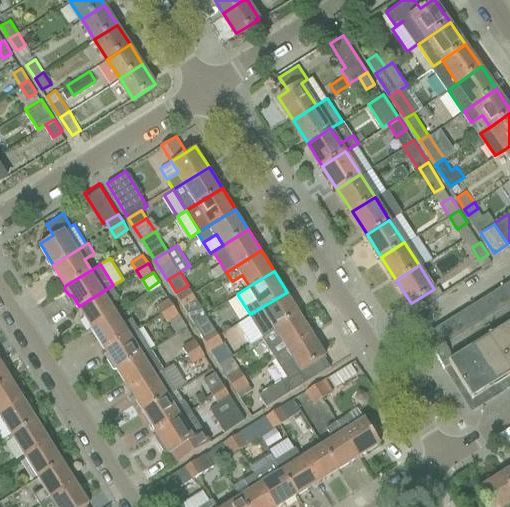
[(509,280),(425,334),(445,366),(449,364),(470,397),(509,371),(509,280)]
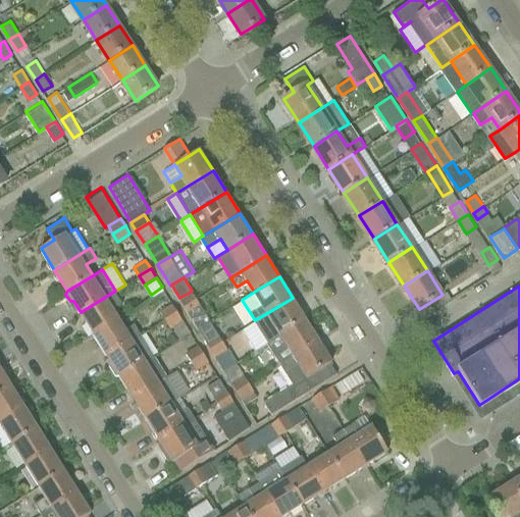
[(81,312),(94,333),(119,318),(112,306),(121,301),(115,291),(81,312)]
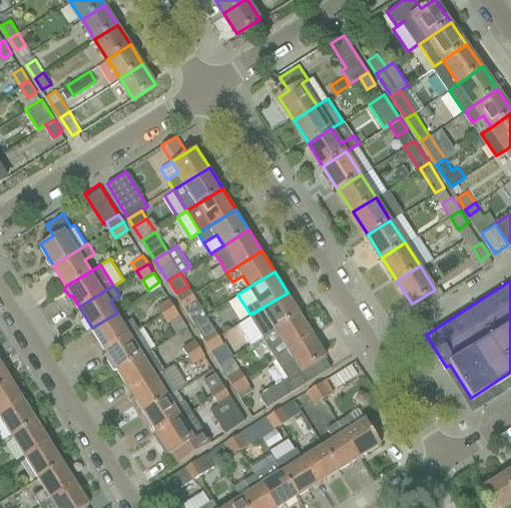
[(187,287),(176,293),(181,301),(192,294),(187,287)]
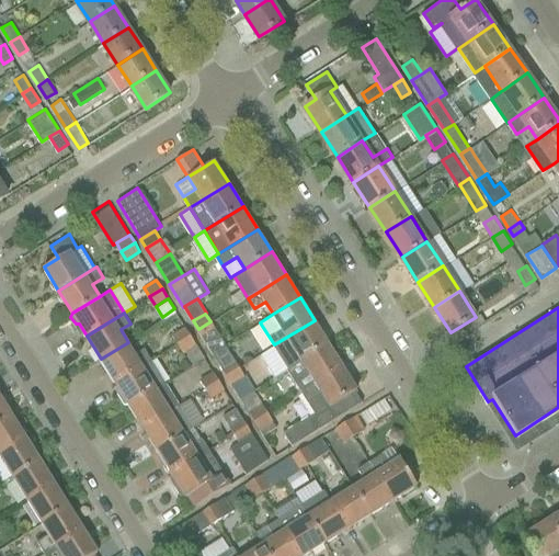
[(210,321),(198,329),(213,351),(224,344),(226,343),(217,329),(212,320),(210,321)]
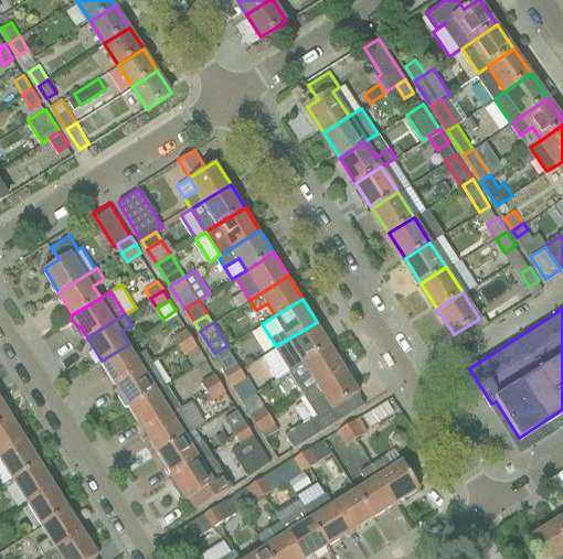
[(276,346),(263,355),(277,378),(290,369),(331,344),(317,322),(276,346)]
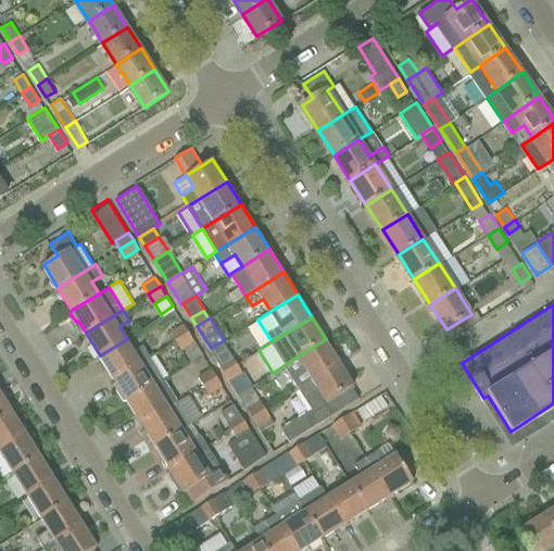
[(183,322),(171,329),(176,339),(189,332),(183,322)]
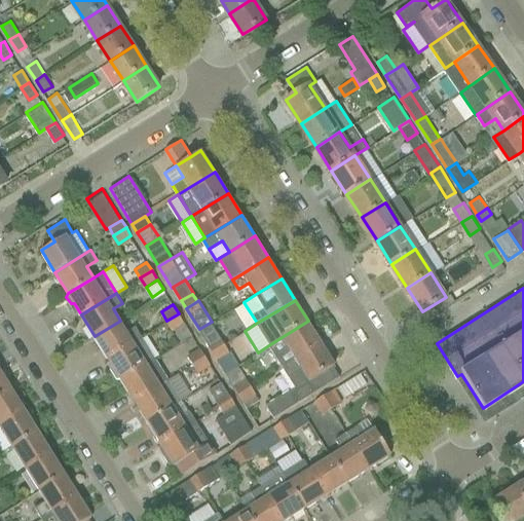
[(179,313),(166,321),(173,329),(184,322),(179,313)]
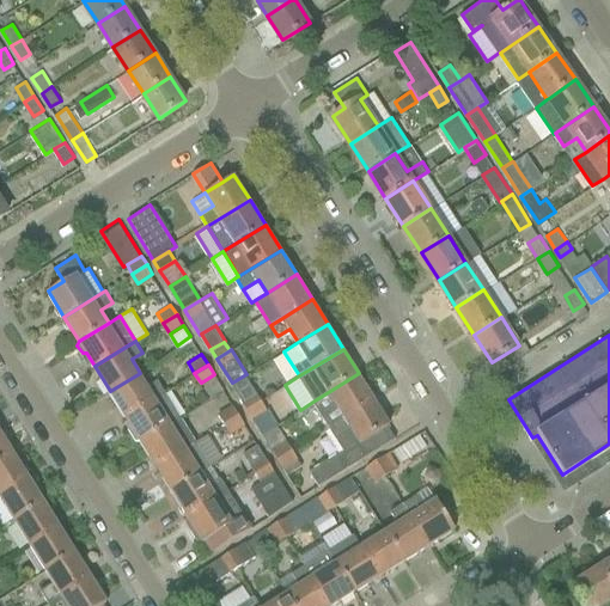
[(110,391),(126,416),(166,391),(157,377),(146,383),(140,373),(110,391)]
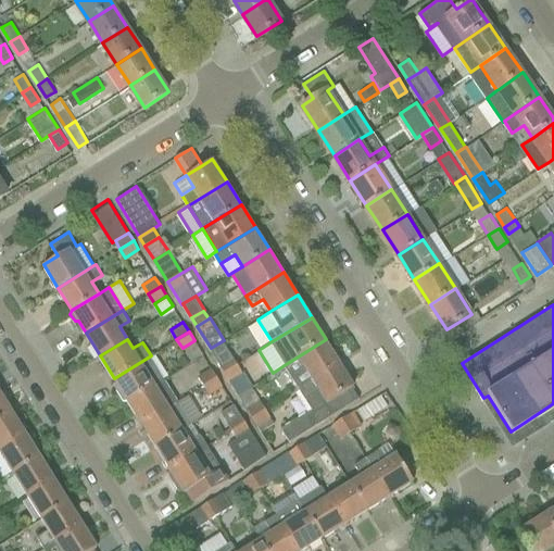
[(286,364),(300,387),(339,362),(326,339),(286,364)]
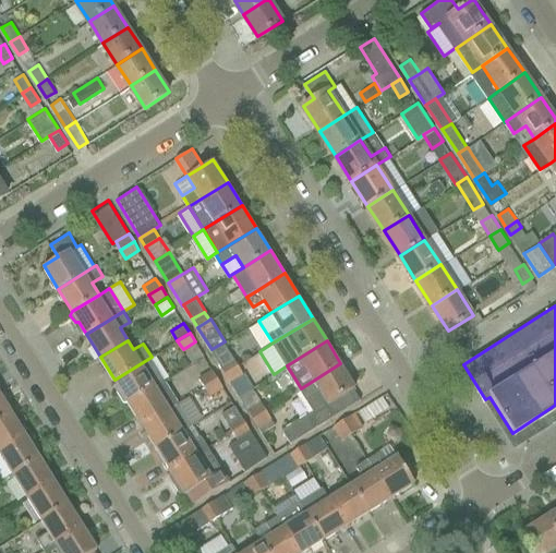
[(195,341),(183,349),(190,361),(203,353),(195,341)]
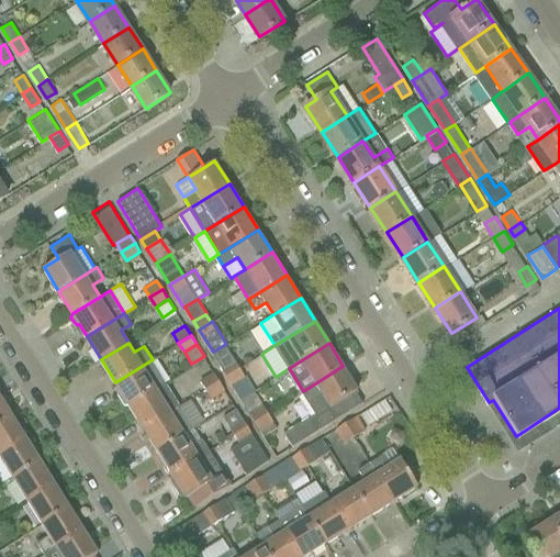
[(224,345),(213,352),(227,375),(239,368),(224,345)]
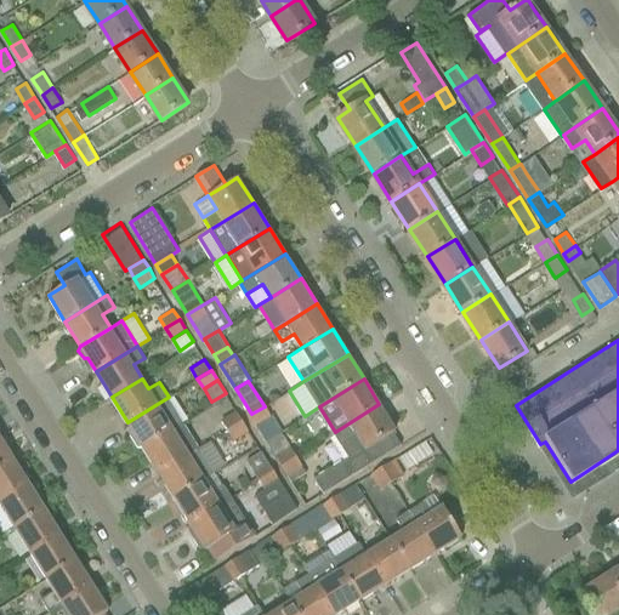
[(169,397),(128,422),(134,432),(130,434),(137,445),(142,445),(143,448),(185,421),(169,397)]
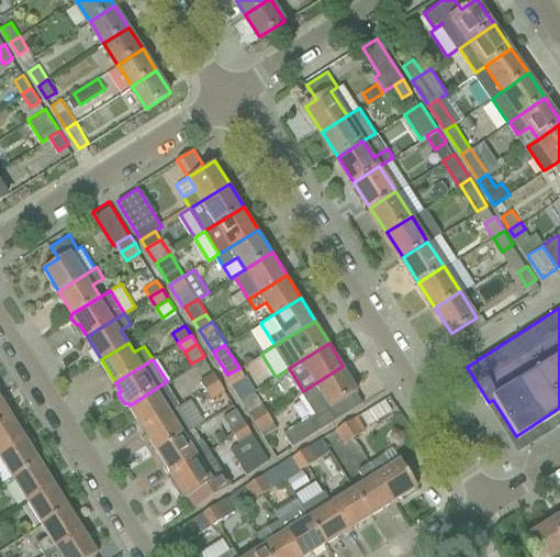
[(343,366),(303,391),(315,410),(283,430),(292,443),(355,404),(349,394),(358,389),(343,366)]
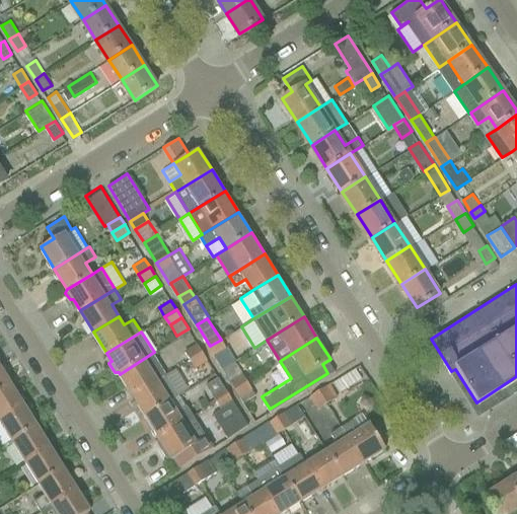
[(221,340),(210,346),(215,354),(225,347),(221,340)]
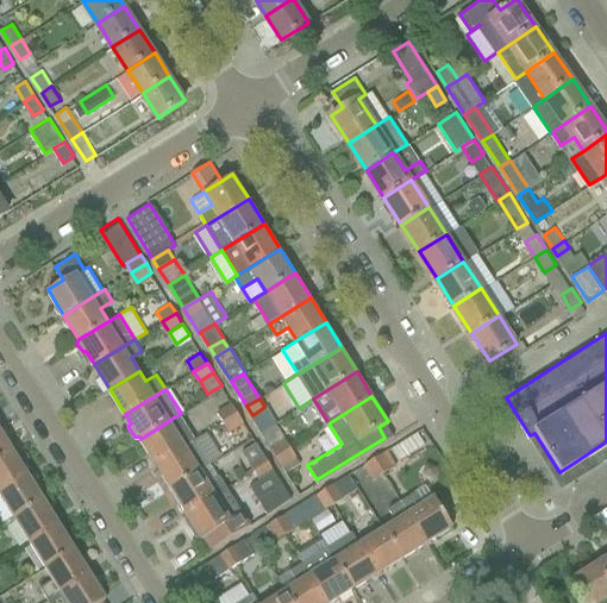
[(231,402),(218,410),(224,421),(238,412),(231,402)]
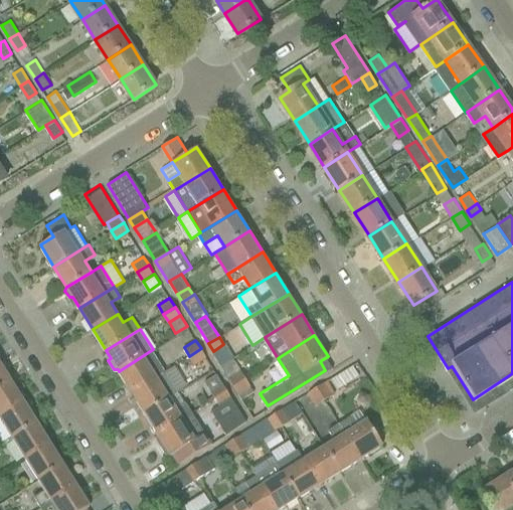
[(216,357),(230,349),(226,342),(223,344),(213,351),(216,357)]
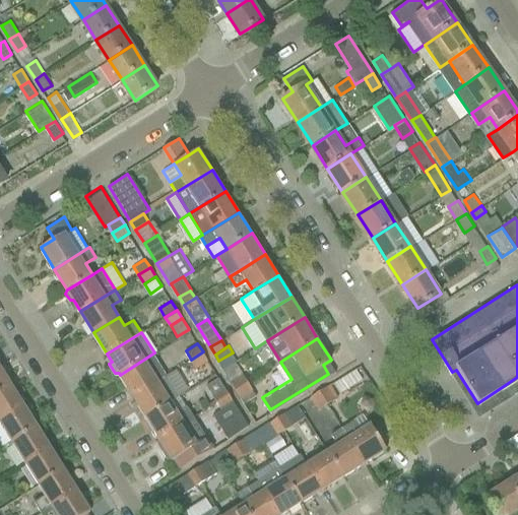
[(203,351),(191,360),(196,368),(208,361),(203,351)]
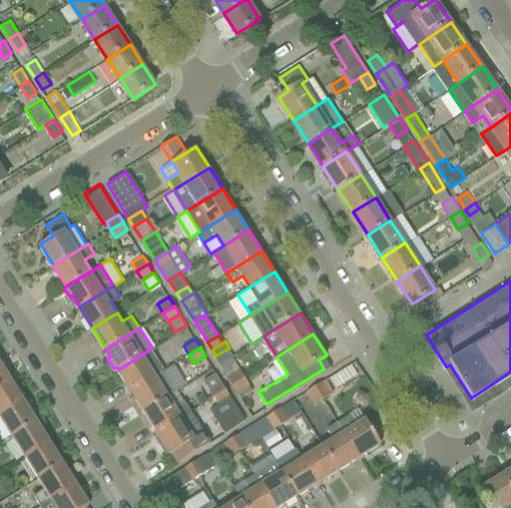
[(118,370),(131,390),(165,369),(152,348),(118,370)]
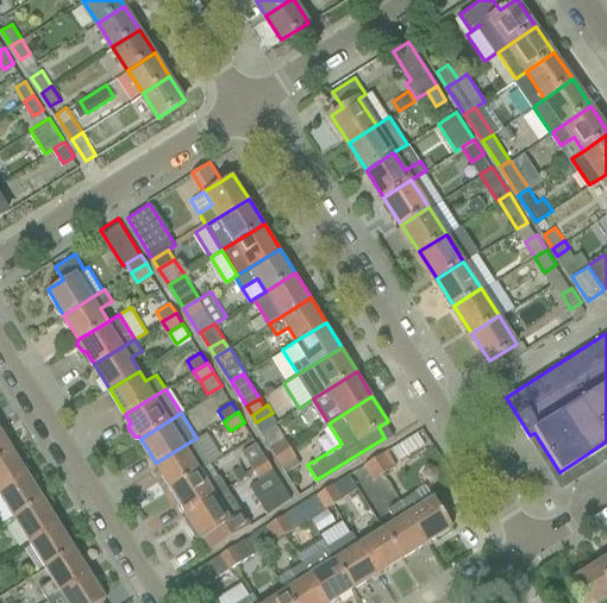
[(273,413),(256,422),(262,431),(276,421),(277,420),(273,413)]
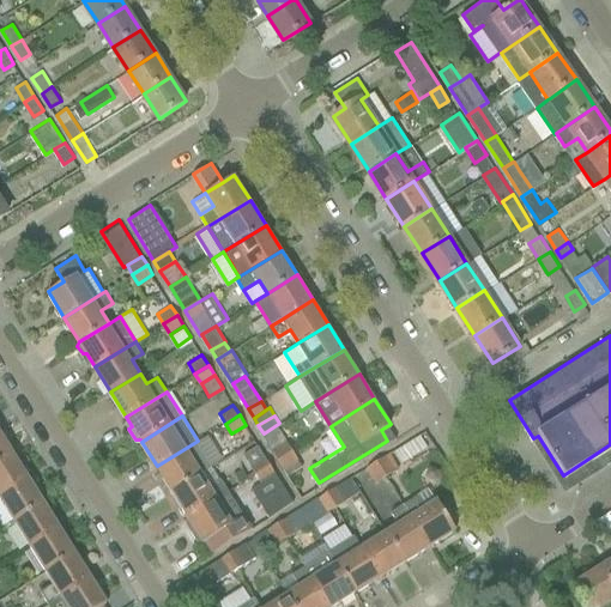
[(278,424),(264,433),(273,450),(278,459),(292,450),(286,442),(288,441),(278,424)]
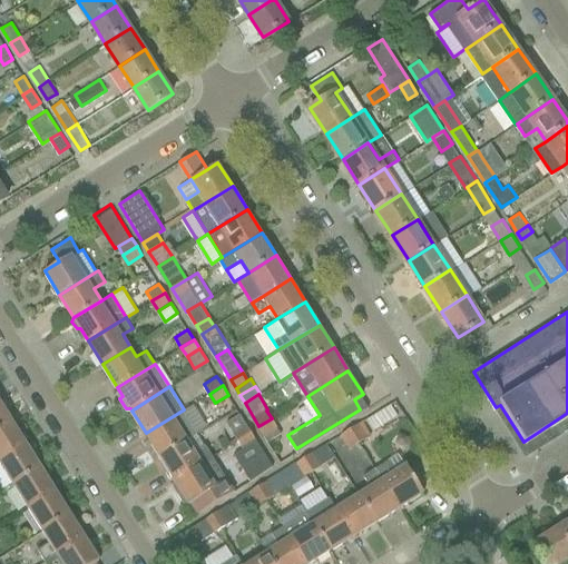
[(0,427),(12,419),(0,399),(0,427)]
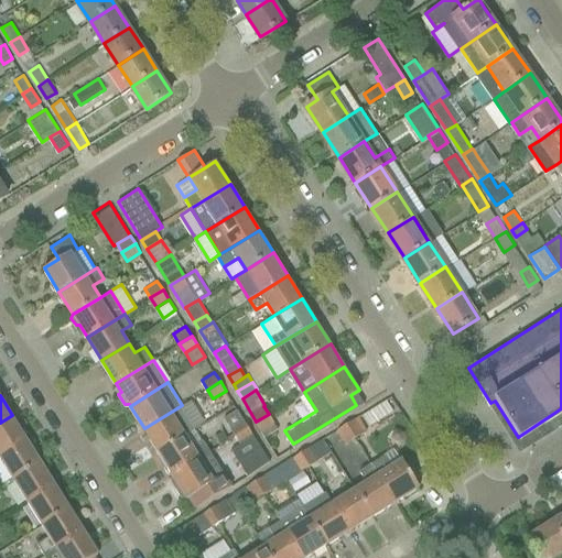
[(193,398),(182,405),(196,428),(207,422),(193,398)]
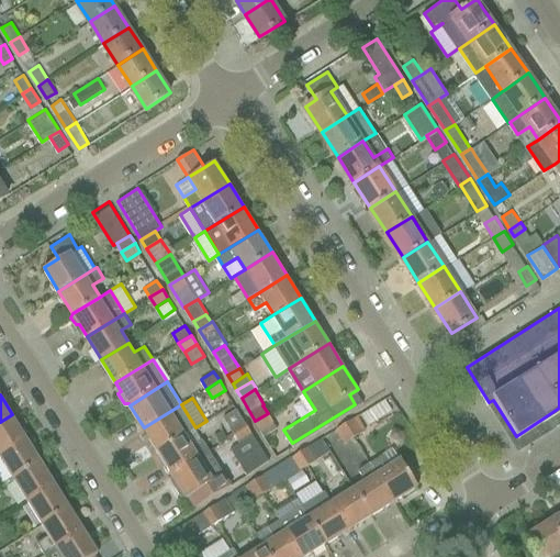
[(385,398),(378,402),(384,413),(392,408),(385,398)]
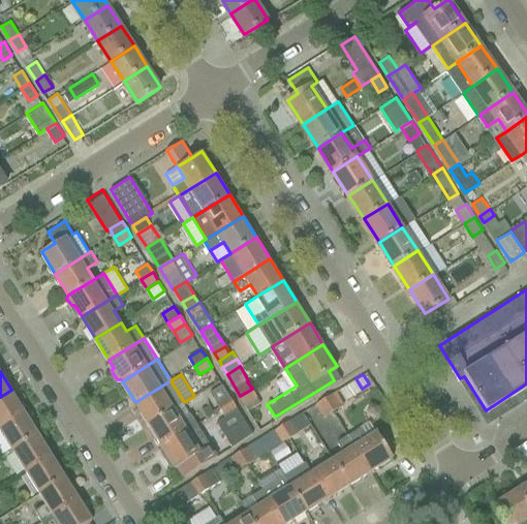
[(135,402),(149,424),(184,402),(171,380),(135,402)]
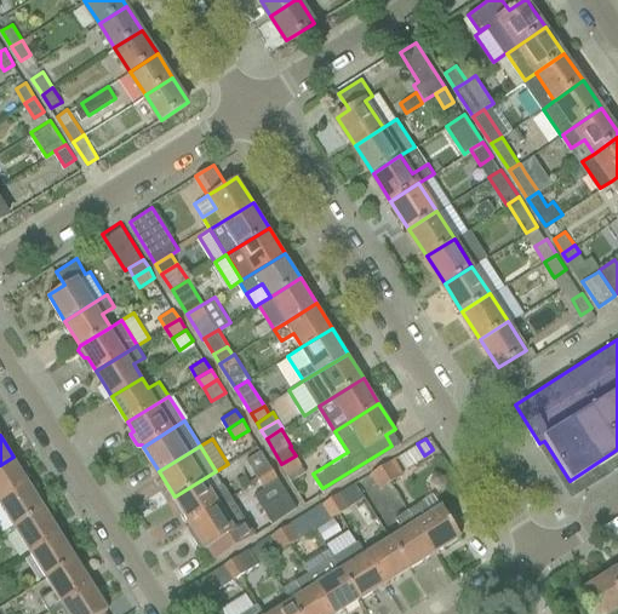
[(261,449),(246,458),(258,477),(273,469),(261,449)]
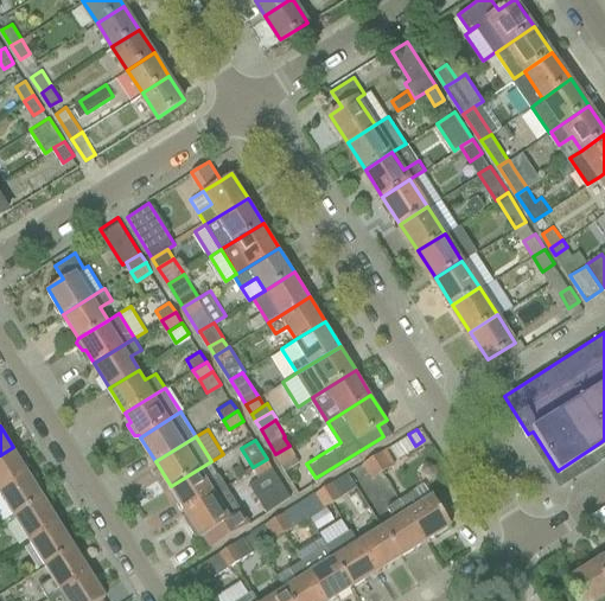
[(290,446),(275,454),(285,470),(285,468),(300,460),(297,454),(294,455),(290,446)]
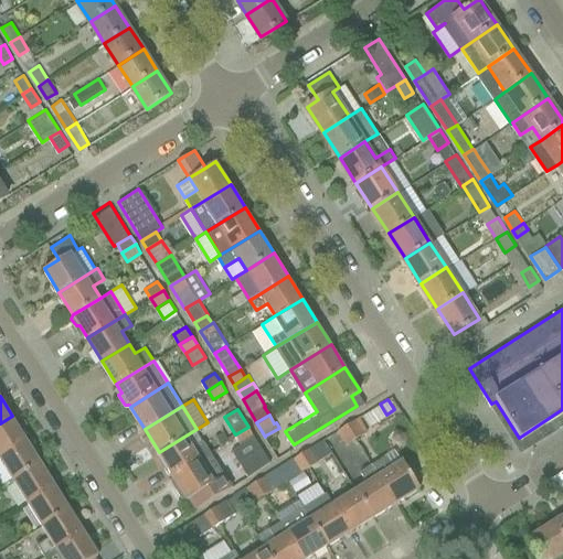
[(0,423),(0,455),(27,439),(12,416),(0,423)]
